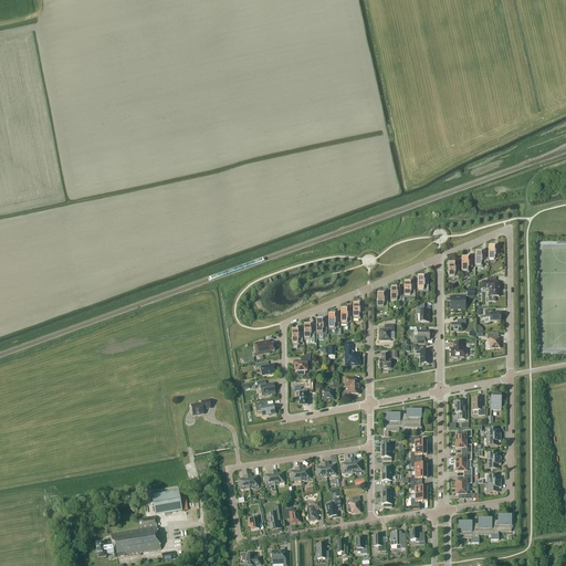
[(488,249),(489,262),(495,262),(495,260),(496,260),(499,257),(499,249),(488,249)]
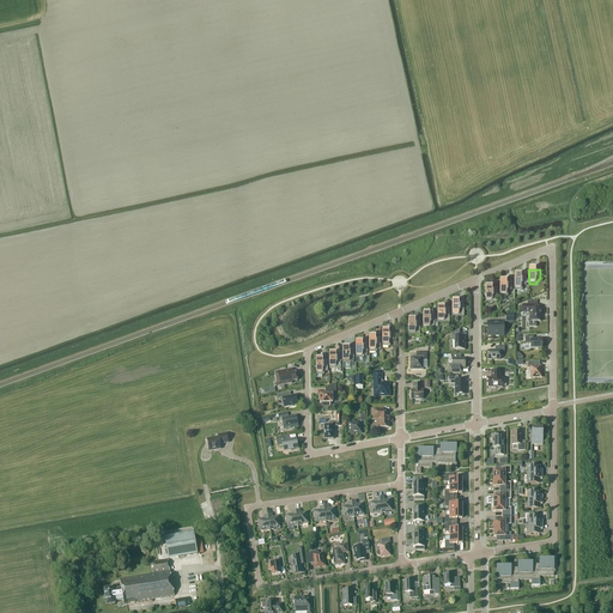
[(526,284),(526,275),(514,275),(514,290),(522,290),(522,284),(526,284)]
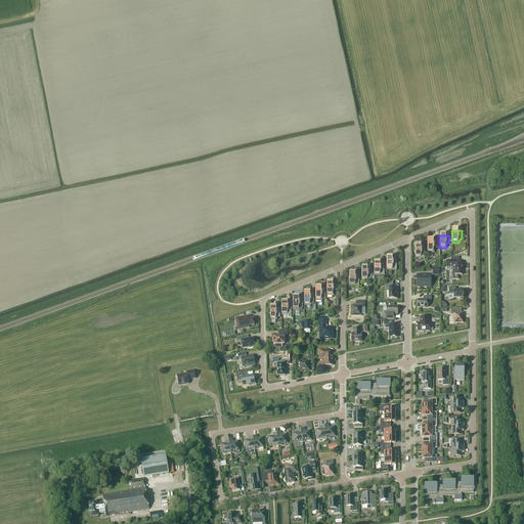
[(437,249),(437,241),(427,241),(427,253),(434,253),(434,249),(437,249)]
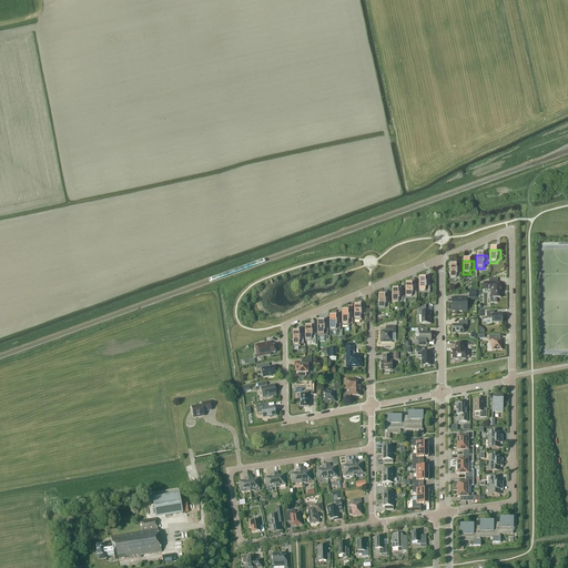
[(460,280),(460,266),(449,266),(449,281),(460,280)]
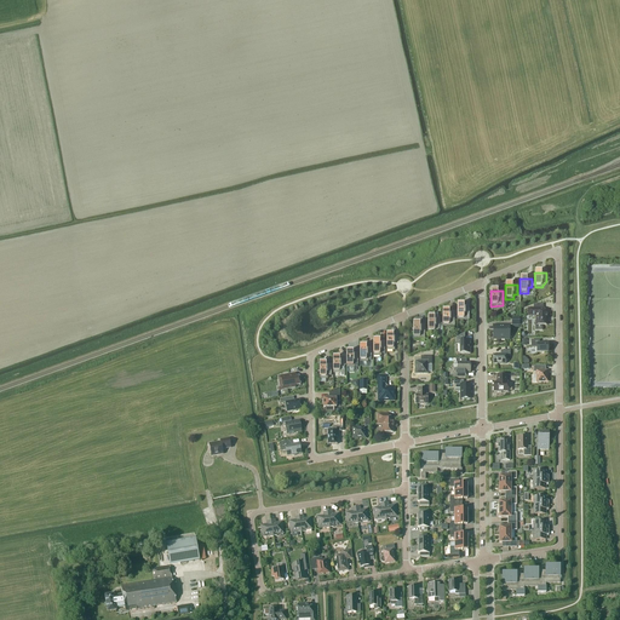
[(469,320),(469,305),(457,305),(457,320),(469,320)]
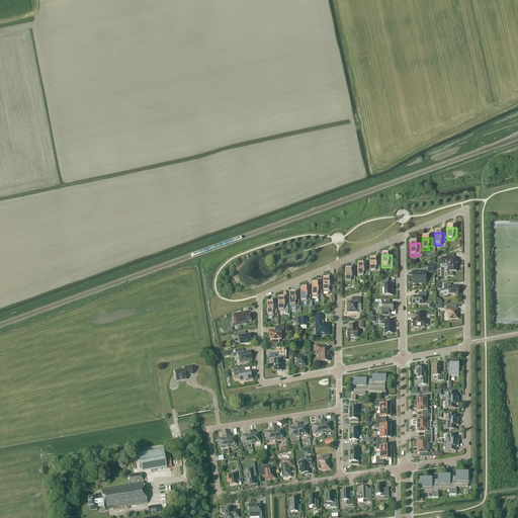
[(456,265),(457,265),(457,261),(454,261),(454,258),(441,258),(441,264),(448,264),(448,271),(447,271),(447,276),(453,276),(453,272),(456,272),(456,265)]
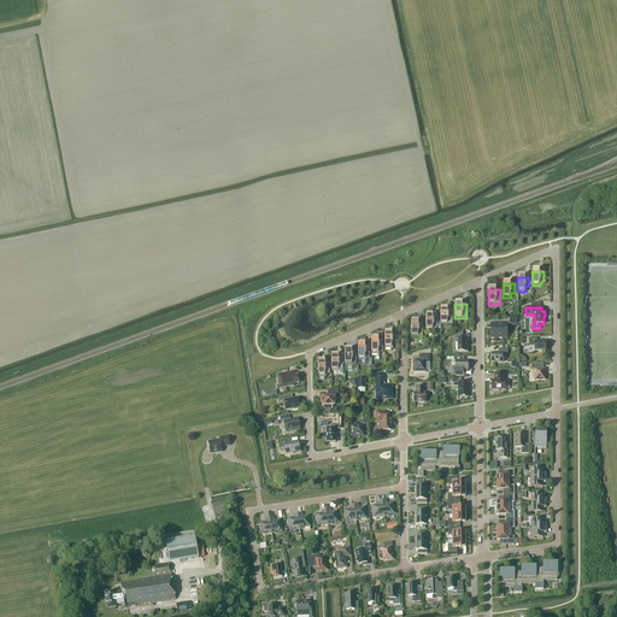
[(452,325),(452,310),(440,310),(440,325),(452,325)]
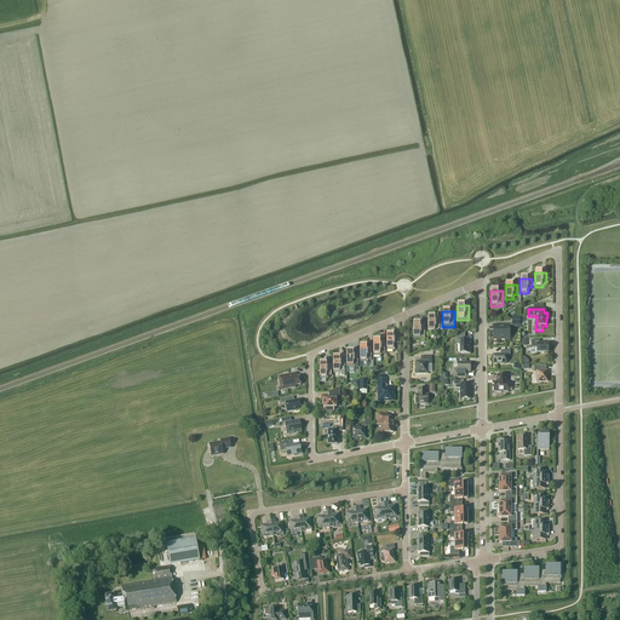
[(440,333),(440,319),(428,319),(428,333),(440,333)]
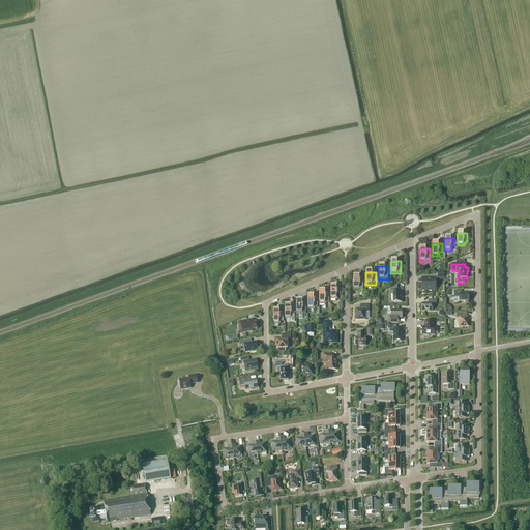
[(363,290),(363,277),(353,277),(353,290),(363,290)]
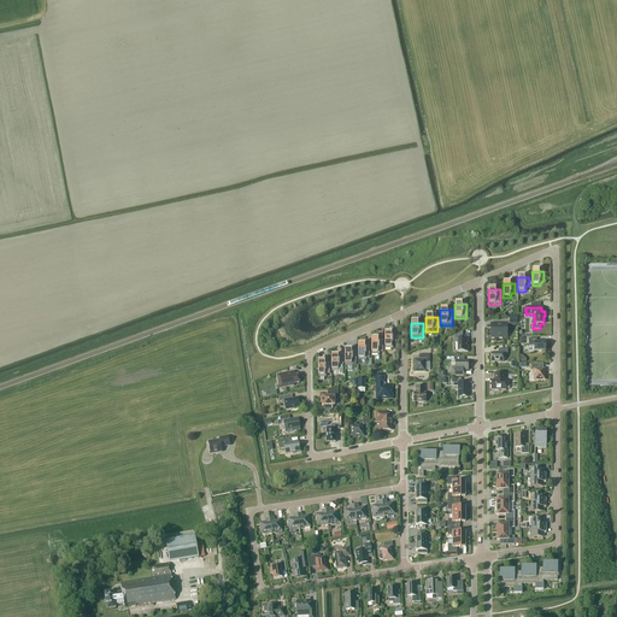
[(507,339),(506,324),(492,324),(493,329),(491,329),(491,339),(507,339)]
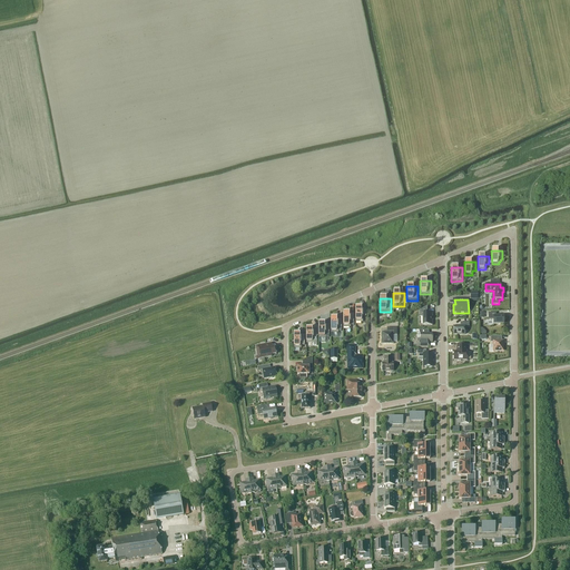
[(428,313),(428,306),(420,310),(420,317),(422,317),(422,325),(432,325),(432,313),(428,313)]
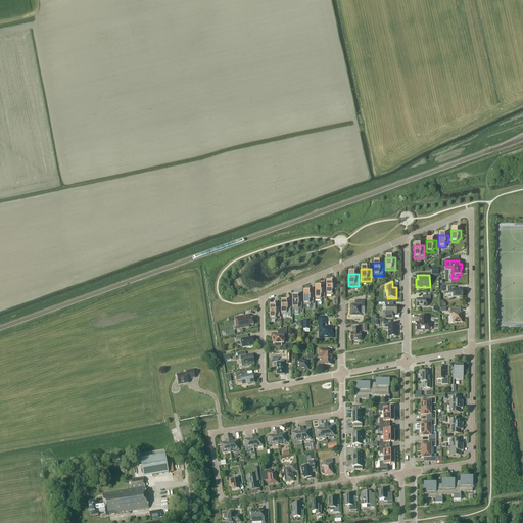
[(336,290),(336,283),(326,283),(326,295),(333,295),(333,290),(336,290)]
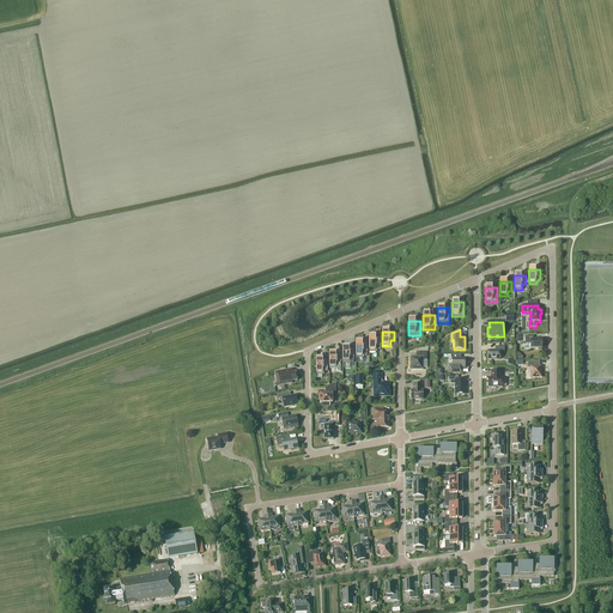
[(533,341),(533,337),(525,337),(525,344),(530,344),(530,349),(541,349),(541,345),(542,345),(542,343),(541,341),(541,340),(533,341)]
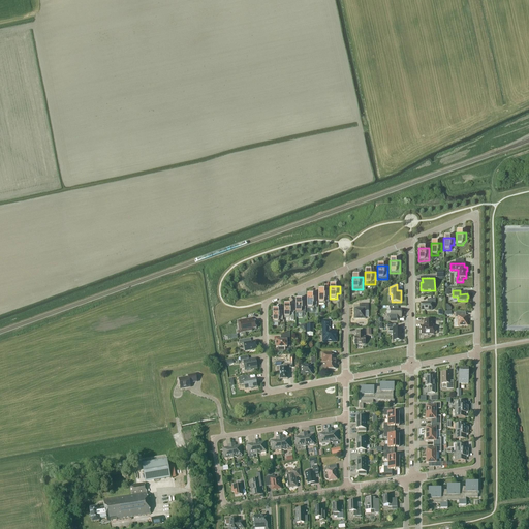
[(329,302),(329,299),(329,291),(318,291),(318,304),(325,304),(325,302),(329,302)]
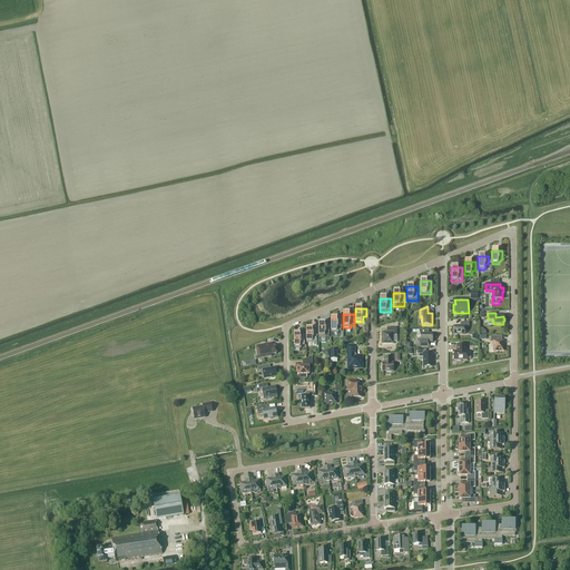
[(331,318),(331,333),(338,333),(338,332),(338,327),(341,327),(342,327),(342,318),(337,318),(336,320),(336,318),(331,318)]
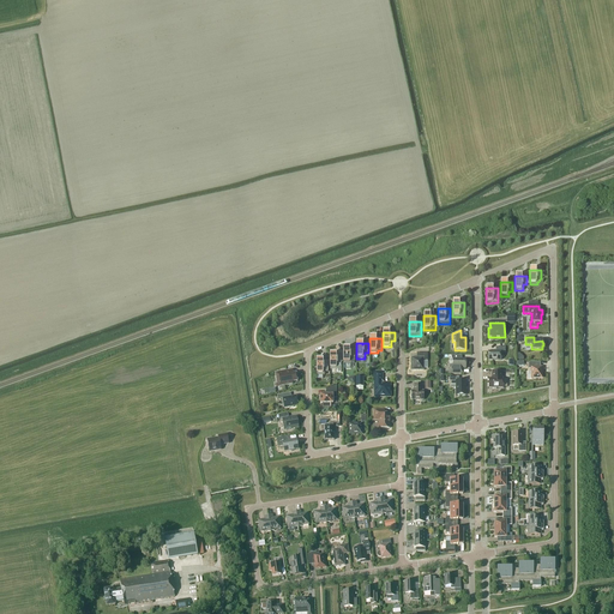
[(505,351),(505,347),(495,348),(495,351),(488,351),(488,360),(500,360),(500,351),(505,351)]
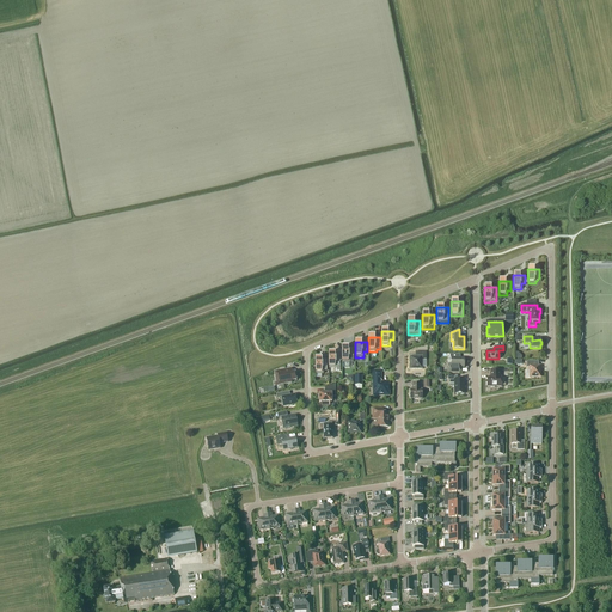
[(354,357),(354,348),(342,348),(342,362),(350,362),(350,357),(353,357),(354,357)]
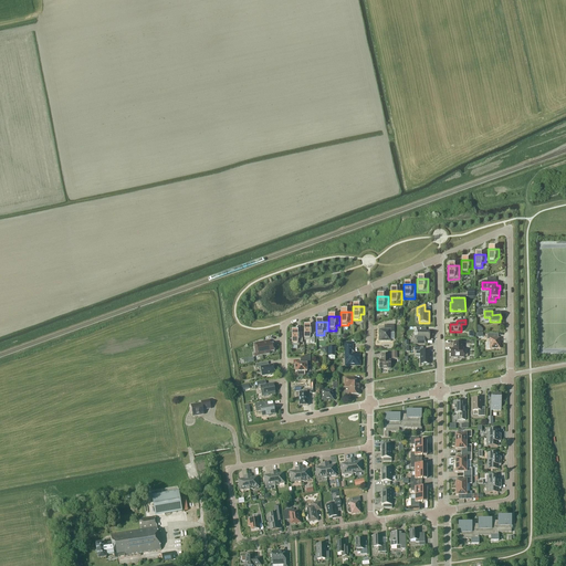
[(394,333),(394,325),(386,325),(386,329),(379,329),(379,342),(390,342),(390,333),(394,333)]
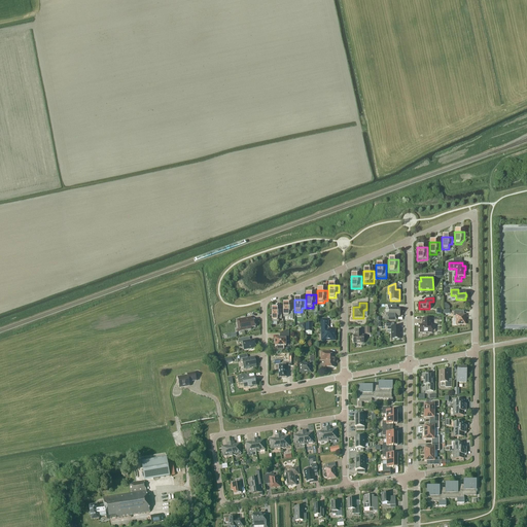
[(292,305),(283,305),(283,317),(289,317),(289,319),(292,319),(292,305)]
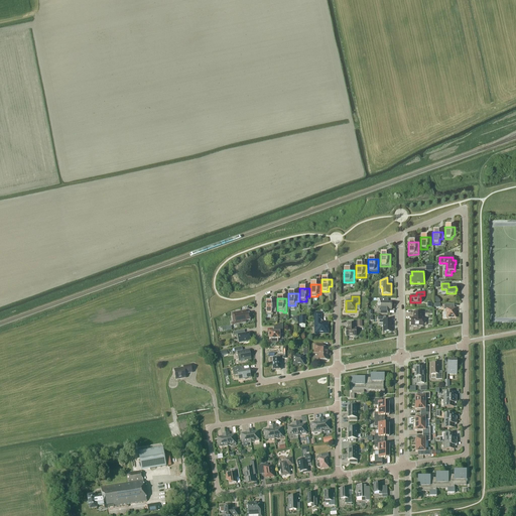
[(388,302),(388,299),(379,299),(379,301),(380,302),(380,307),(378,307),(378,313),(387,313),(387,309),(391,309),(391,302),(388,302)]
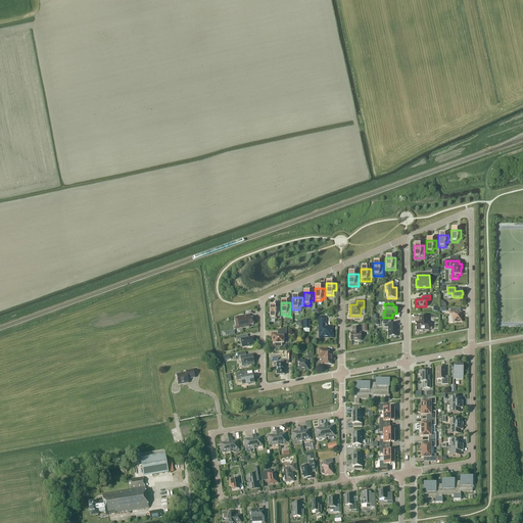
[(279,315),(279,307),(270,307),(270,320),(276,320),(276,315),(279,315)]
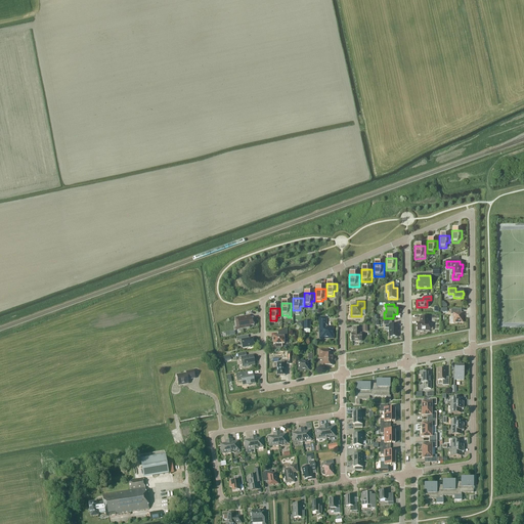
[(450,317),(450,323),(453,323),(453,322),(463,322),(463,313),(461,313),(461,309),(451,309),(451,314),(453,314),(453,317),(450,317)]
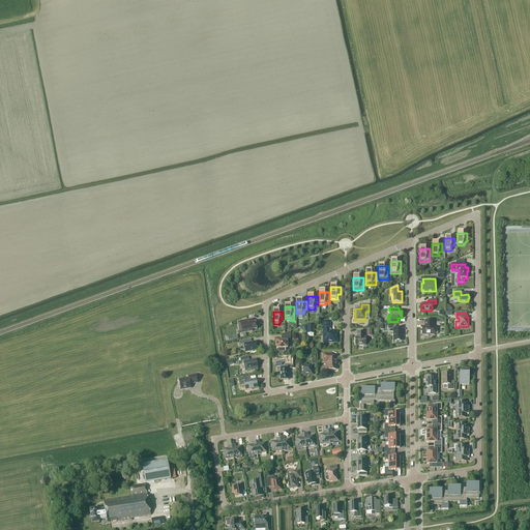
[(247,324),(246,320),(238,322),(239,327),(240,327),(241,333),(253,331),(252,330),(257,329),(256,322),(247,324)]
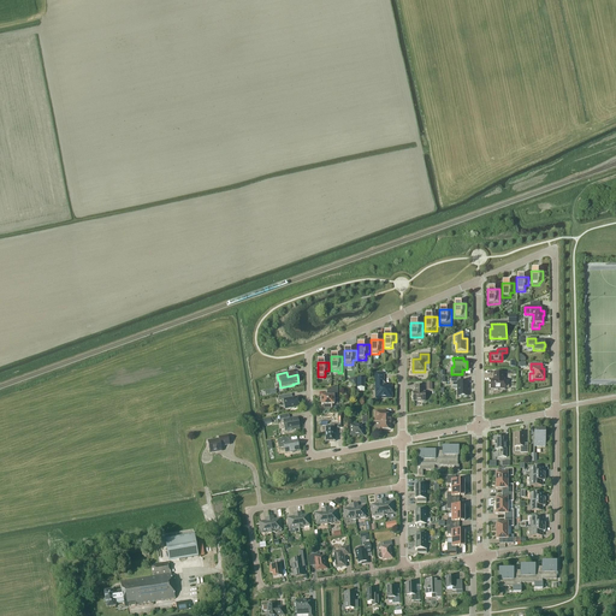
[(503,379),(503,372),(495,372),(495,379),(490,380),(490,390),(493,390),(495,390),(497,390),(498,390),(504,390),(504,379),(503,379)]
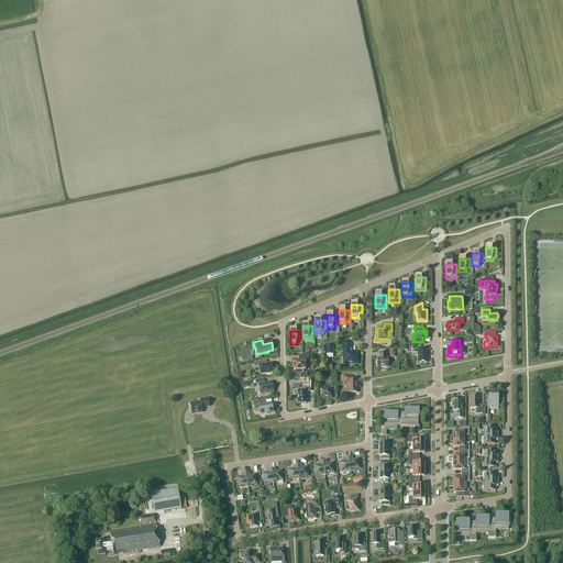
[(350,350),(350,342),(342,342),(342,350),(343,350),(343,359),(343,364),(349,364),(357,364),(357,362),(359,361),(357,360),(357,352),(352,352),(352,351),(350,350)]
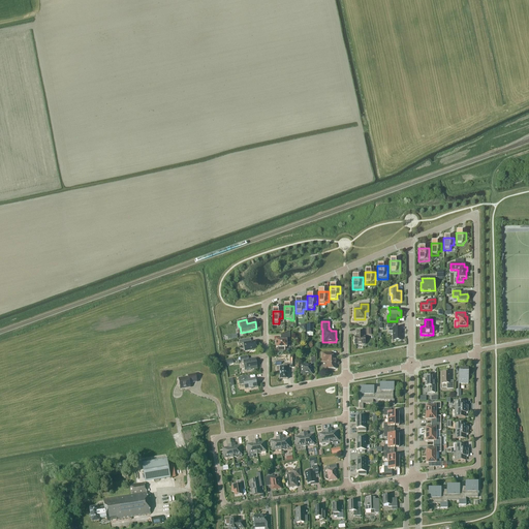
[(396,329),(396,324),(387,324),(387,329),(389,329),(389,332),(393,332),(393,340),(401,340),(401,329),(396,329)]
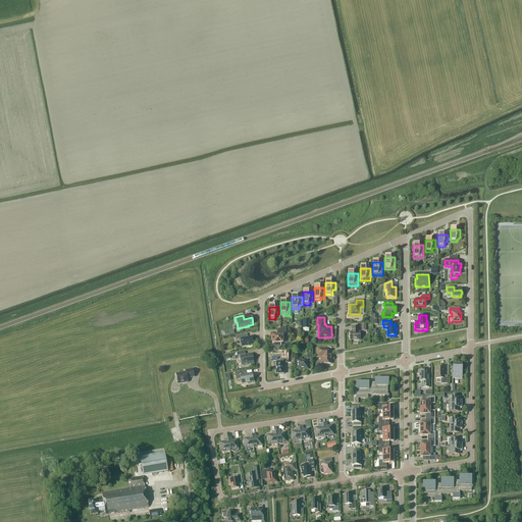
[(358,332),(358,327),(352,327),(352,332),(350,332),(350,340),(360,340),(360,332),(358,332)]
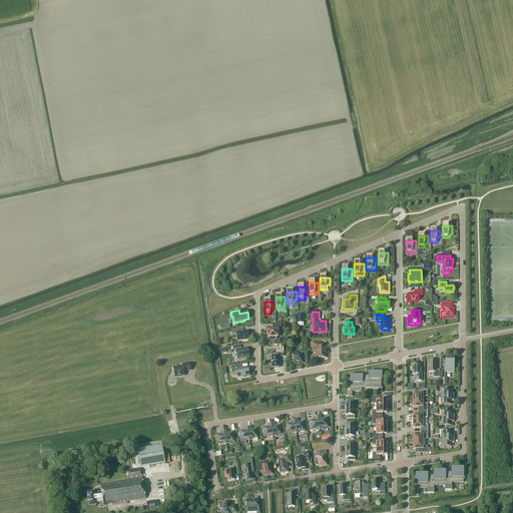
[(281,333),(281,327),(277,327),(274,327),(274,330),(268,330),(268,337),(270,337),(270,341),(277,341),(277,337),(278,337),(278,333),(281,333)]
